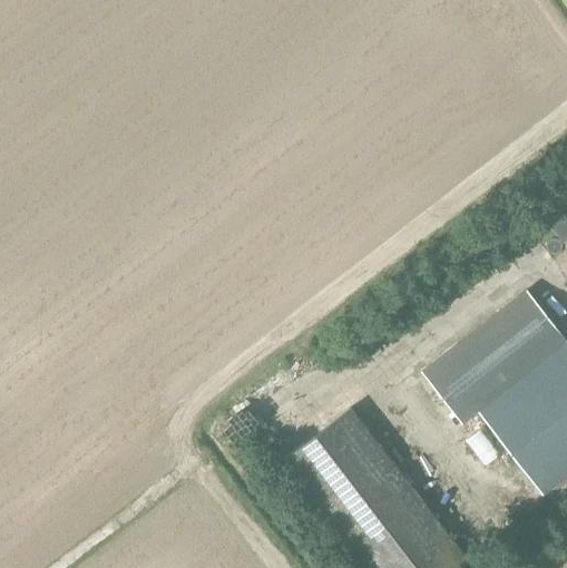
[(547,218),(566,244),(566,216),(560,208),(547,218)]
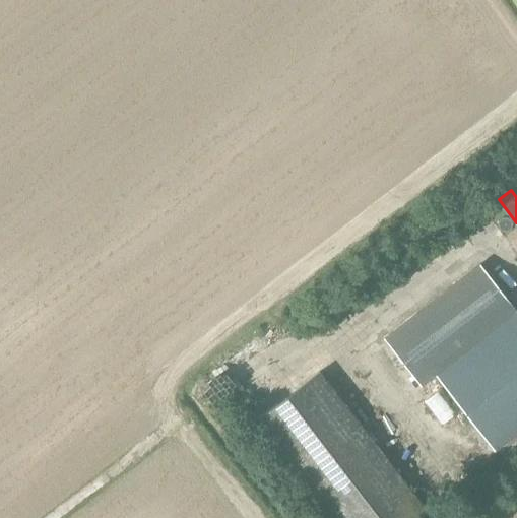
[(511,263),(516,260),(516,254),(507,242),(500,248),(511,263)]
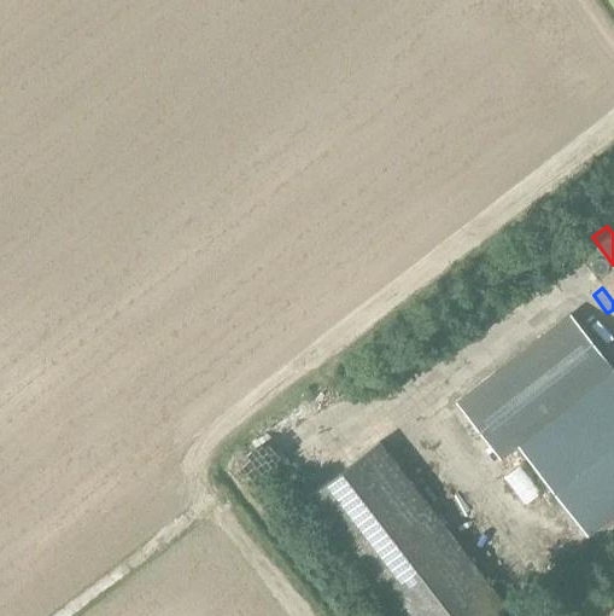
[(458,402),(501,458),(518,446),(613,372),(613,370),(571,314),(458,402)]
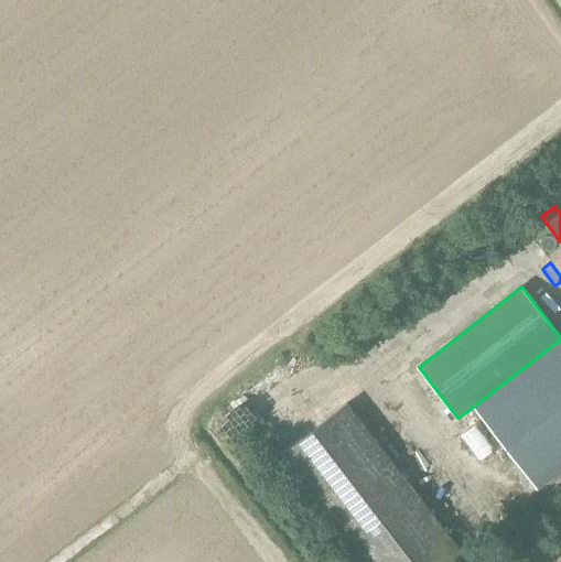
[(560,339),(473,407),(537,488),(560,469),(560,339)]
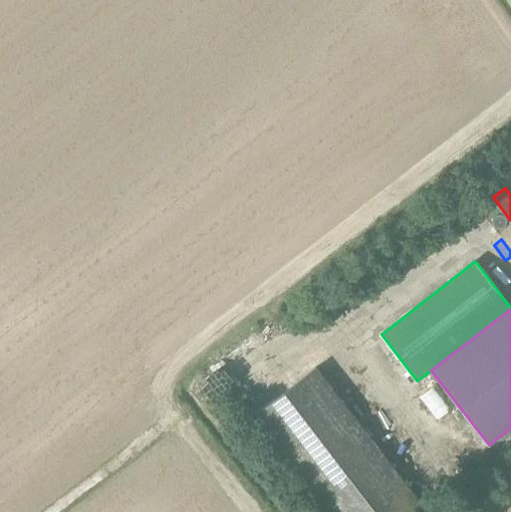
[(327,511),(425,511),(428,510),(317,366),(254,416),(327,511)]
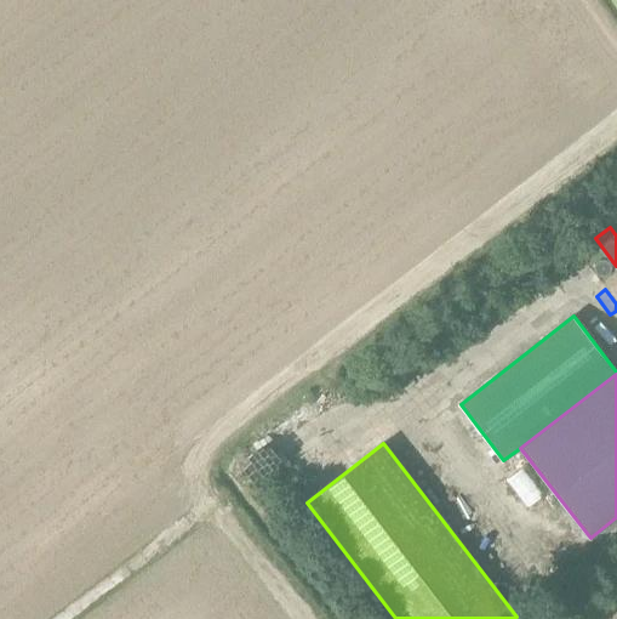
[(481,450),(470,458),(483,478),(493,471),(481,450)]
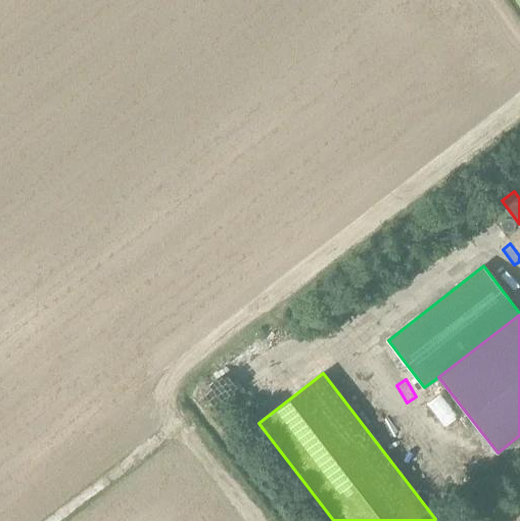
[(438,410),(454,435),(467,427),(452,403),(438,410)]
